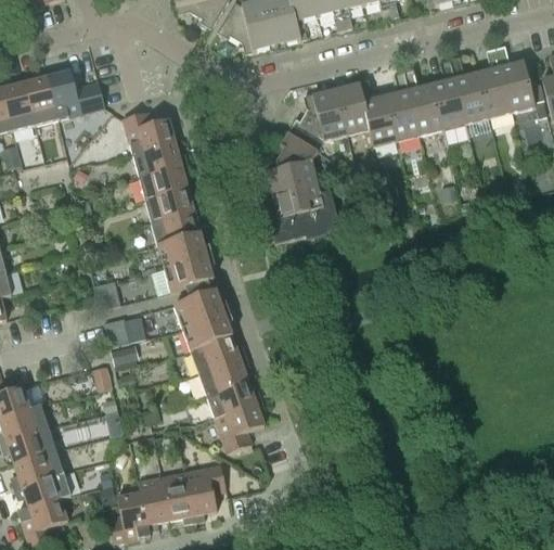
[(175,0),(179,14),(190,11),(203,18),(201,22),(211,28),(229,0),(175,0)]
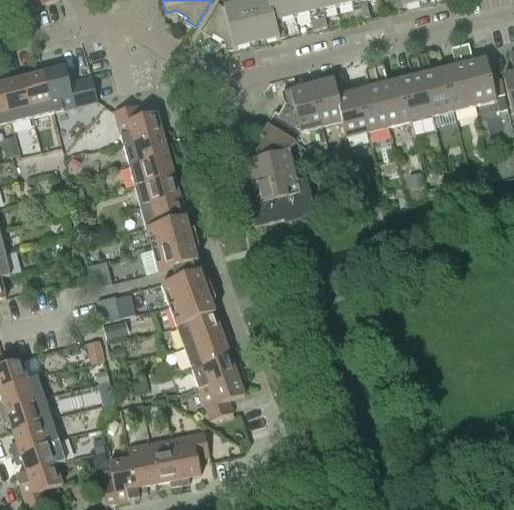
[(227,49),(278,37),(268,0),(246,0),(225,5),(218,1),(201,29),(211,35),(213,32),(224,38),(227,49)]
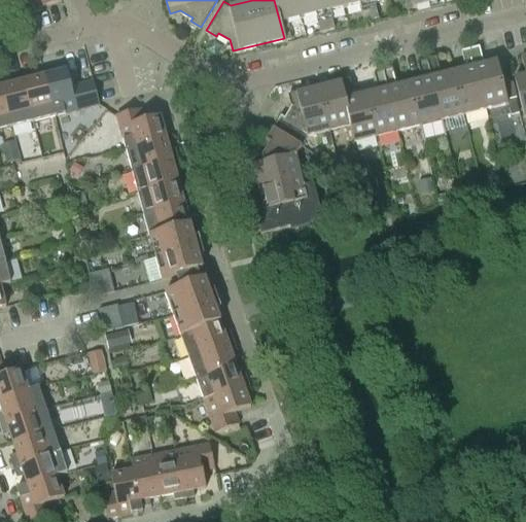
[(274,0),(284,38),(292,36),(288,20),(316,12),(320,29),(327,27),(319,0),(274,0)]
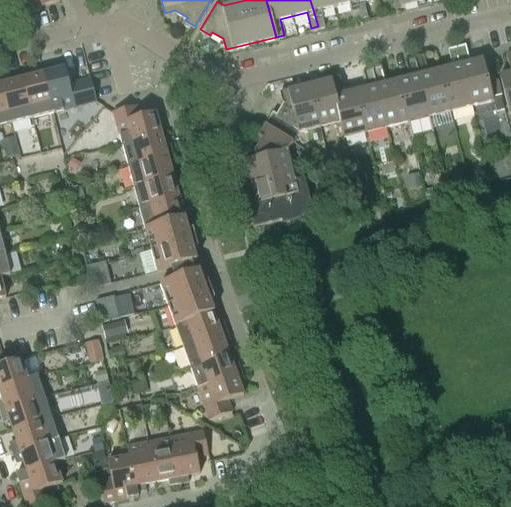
[(310,0),(318,26),(326,24),(321,8),(350,1),(354,17),(361,16),(356,0),(310,0)]
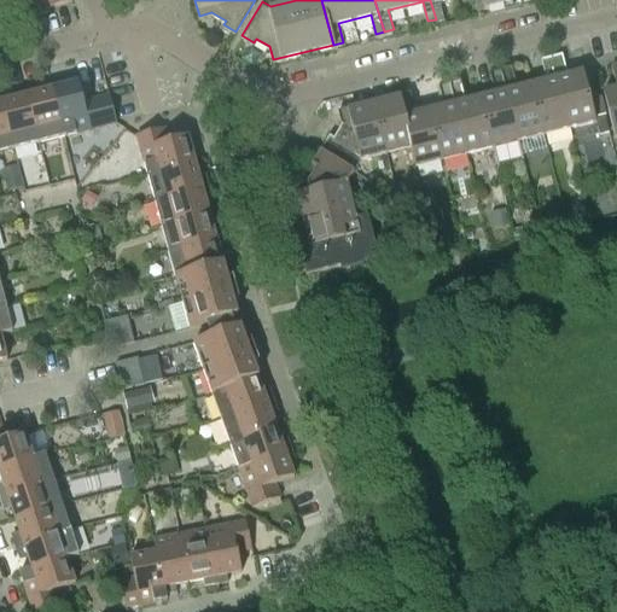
[(430,0),(436,19),(444,17),(441,0),(475,0),(477,9),(488,6),(487,0),(430,0)]
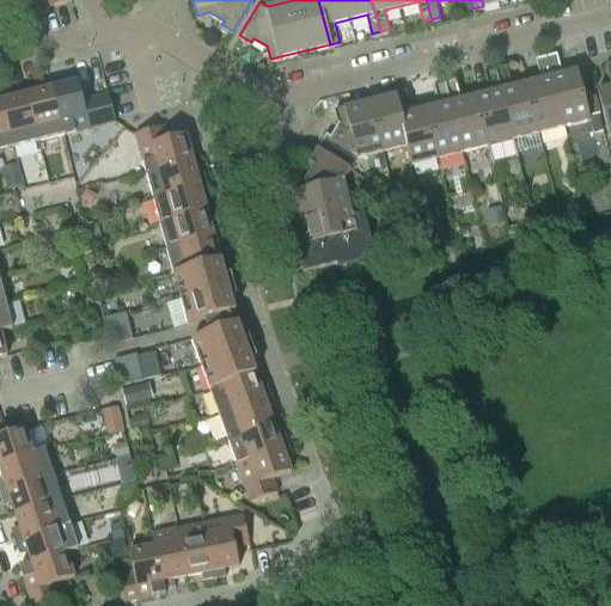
[(585,95),(578,66),(562,69),(557,50),(547,53),(564,123),(591,116),(590,112),(585,95)]
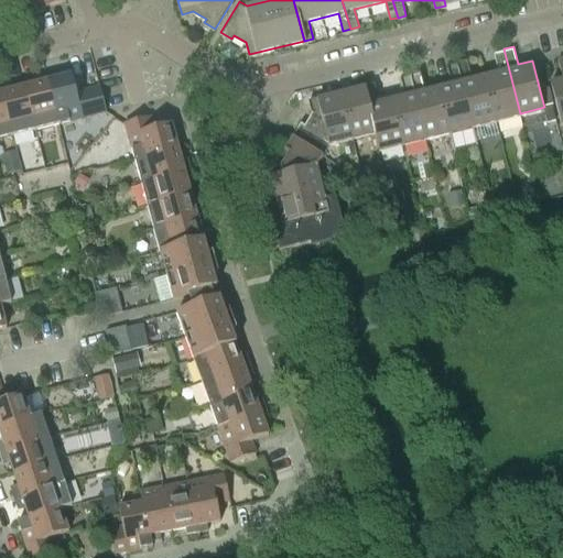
[(499,69),(485,73),(497,119),(520,113),(504,48),(495,52),(499,69)]
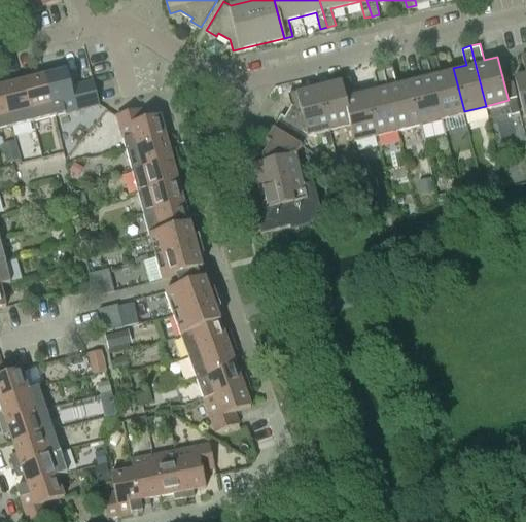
[(525,114),(525,50),(521,53),(525,68),(525,72),(515,74),(525,114)]
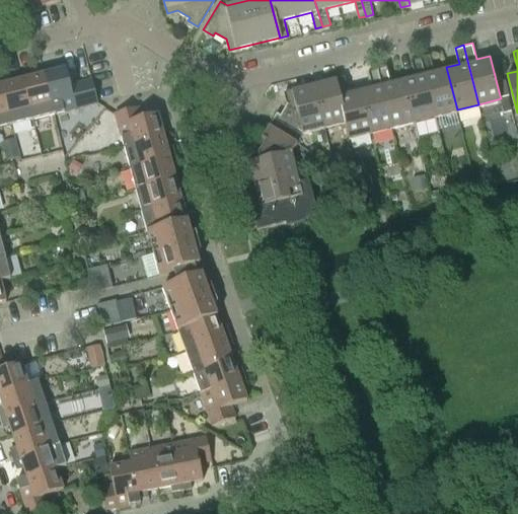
[(430,54),(421,56),(436,115),(457,109),(446,67),(434,70),(430,54)]
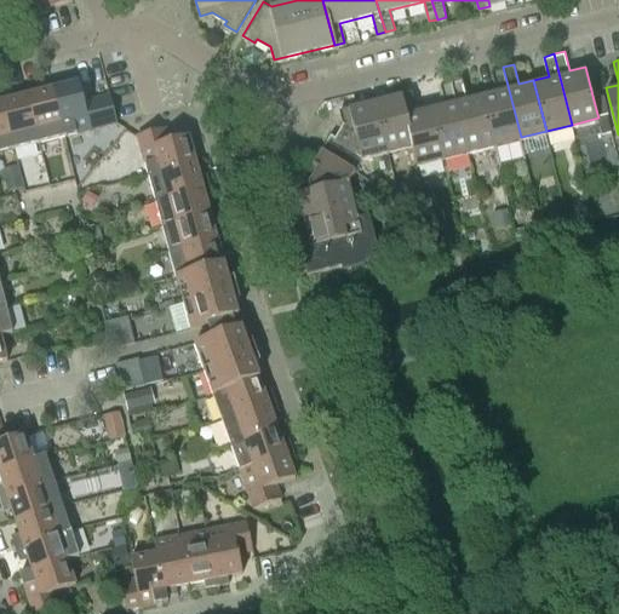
[(498,89),(482,93),(496,144),(521,137),(503,67),(493,69),(498,89)]
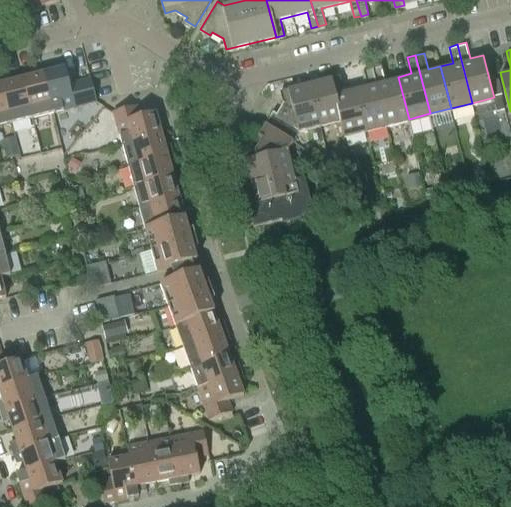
[(381,64),(373,66),(387,124),(409,119),(398,77),(385,80),(381,64)]
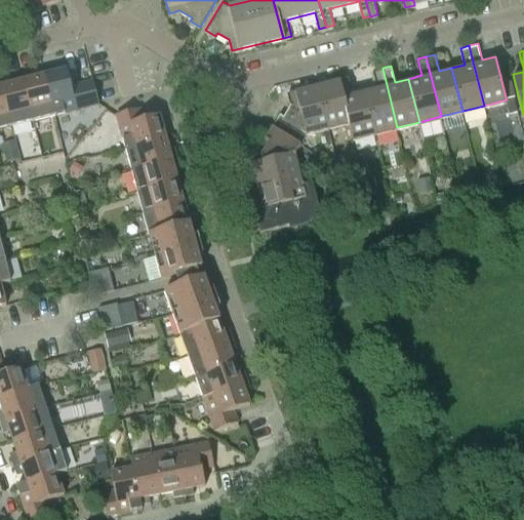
[(67,67),(45,72),(55,113),(99,102),(93,78),(71,83),(67,67)]
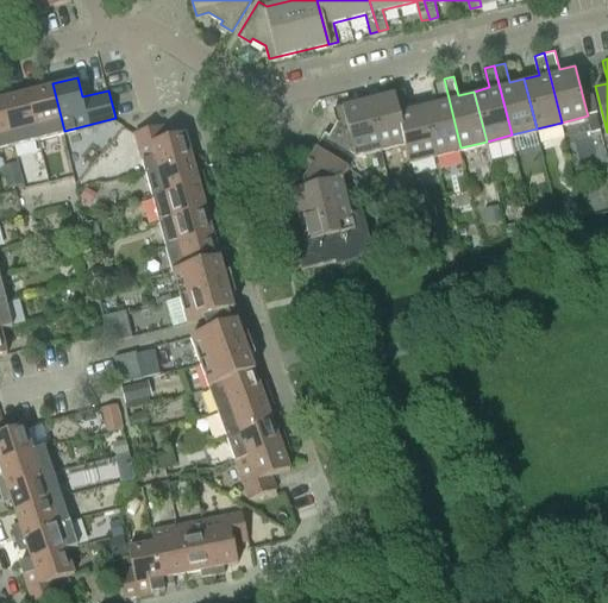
[(438,100),(424,104),(436,154),(461,148),(444,79),(433,81),(438,100)]
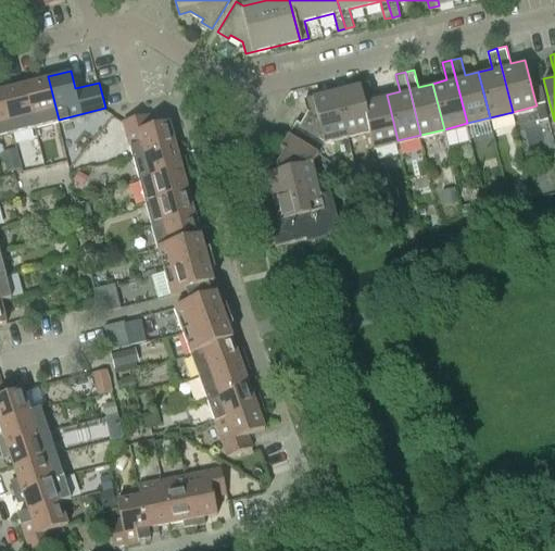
[(30,73),(23,74),(36,125),(59,120),(48,76),(33,80),(30,73)]
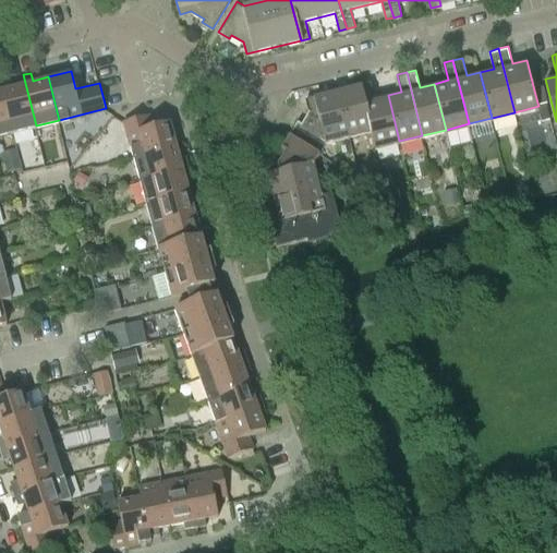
[(36,125),(23,74),(15,76),(17,84),(2,88),(13,131),(36,125)]
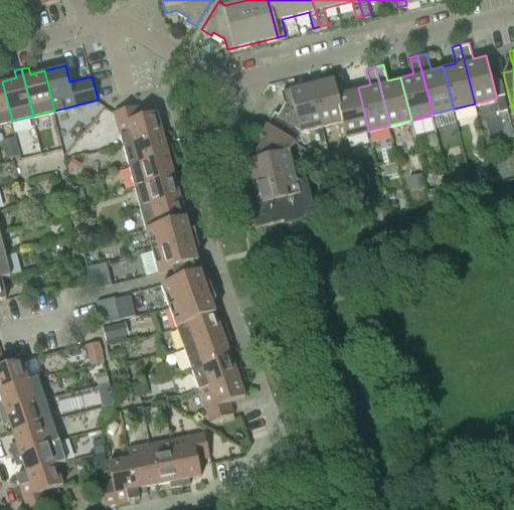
[(341,74),(333,76),(343,119),(342,119),(346,136),(368,130),(358,88),(345,91),(341,74)]
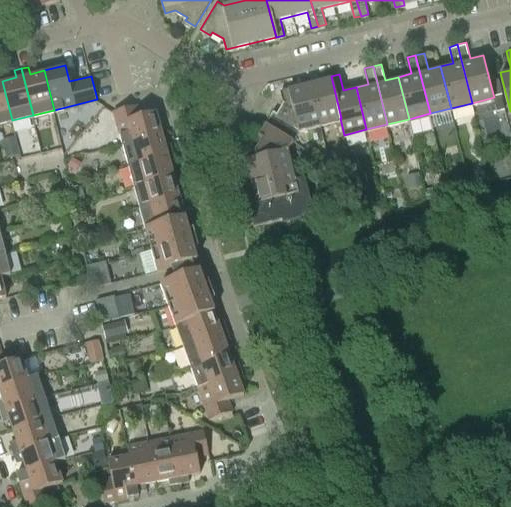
[(331,76),(310,81),(320,123),(340,118),(341,118),(331,76)]
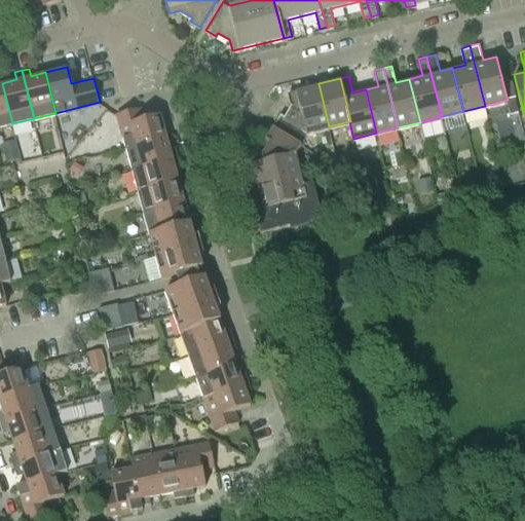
[(516,94),(513,79),(502,81),(507,97),(516,94)]
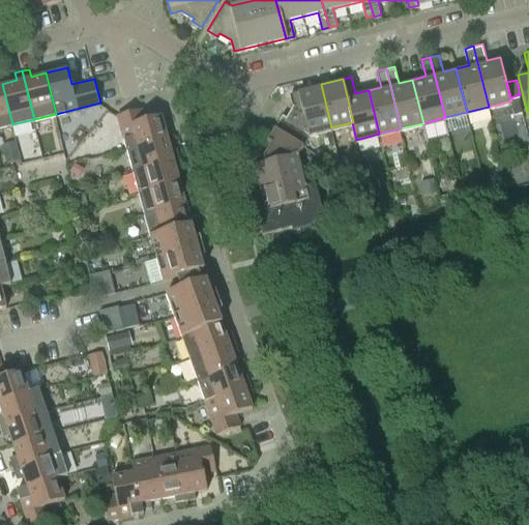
[(0,127),(12,124),(2,84),(0,84),(0,127)]
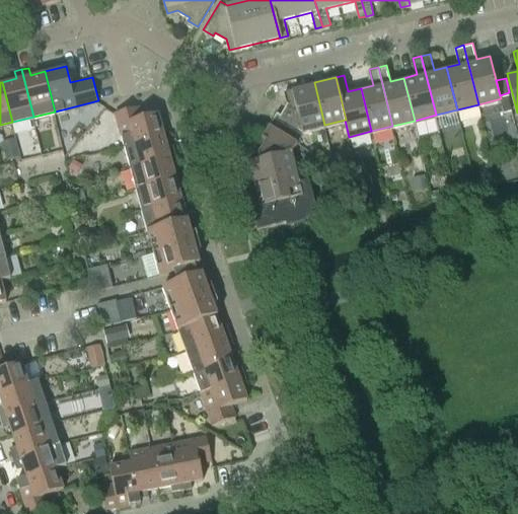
[(277,111),(270,124),(298,141),(303,131),(324,125),(314,82),(285,90),(287,101),(280,113),(277,111)]
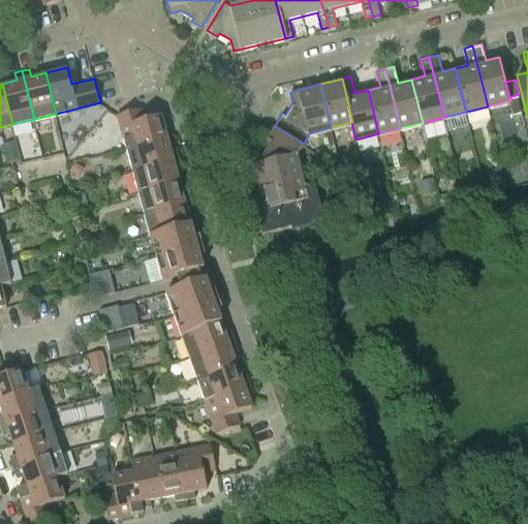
[(522,110),(519,96),(510,98),(514,112),(522,110)]
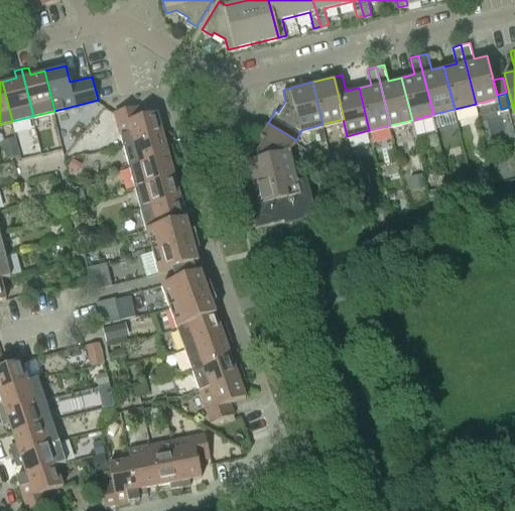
[(115,110),(124,143),(163,132),(157,110),(141,115),(138,103),(115,110)]
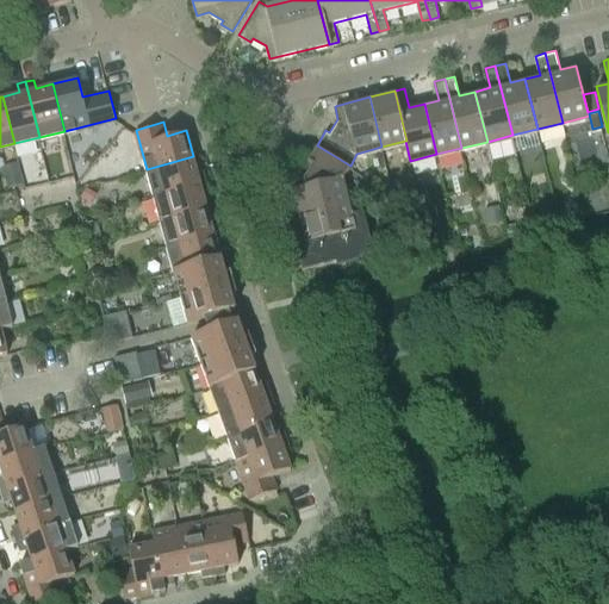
[(291,179),(299,215),(349,201),(349,200),(343,176),(350,166),(317,145),(308,160),(311,162),(304,176),(291,179)]
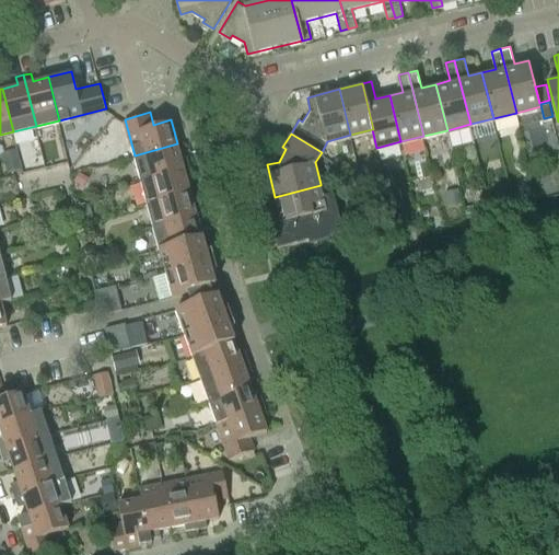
[(177,143),(135,155),(140,178),(189,164),(187,154),(181,155),(177,143)]
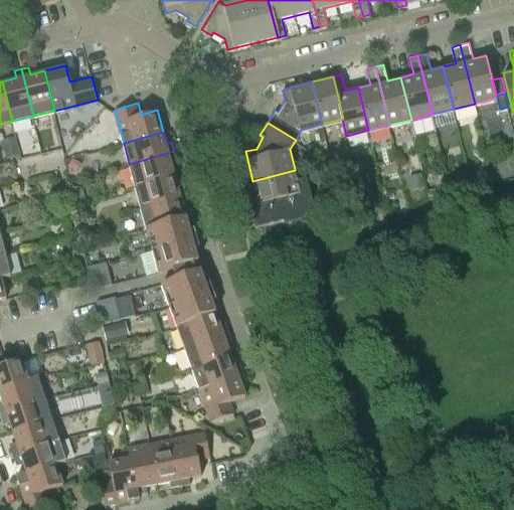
[(174,151),(129,164),(135,184),(174,174),(171,162),(177,161),(174,151)]
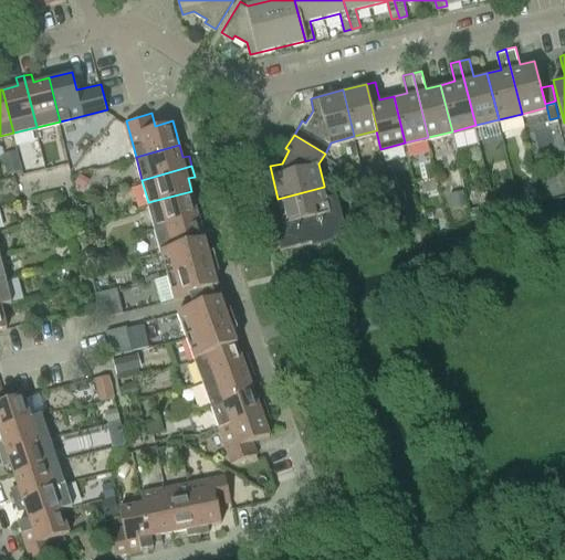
[(341,207),(334,183),(324,186),(324,187),(278,199),(283,221),(341,207)]
